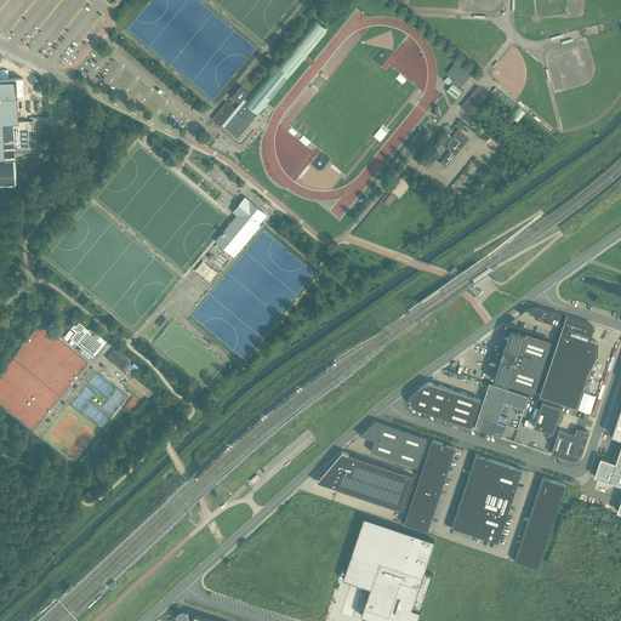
[(235,109),(222,125),(223,127),(229,131),(231,130),(237,136),(256,113),(258,115),(265,107),(268,103),(291,75),(303,60),(307,56),(326,32),(324,29),(325,28),(317,21),(315,23),(312,21),(311,22),(277,63),(251,95),(246,101),(244,98),(249,92),(244,87),(240,85),(232,97),(239,103),(235,109)]
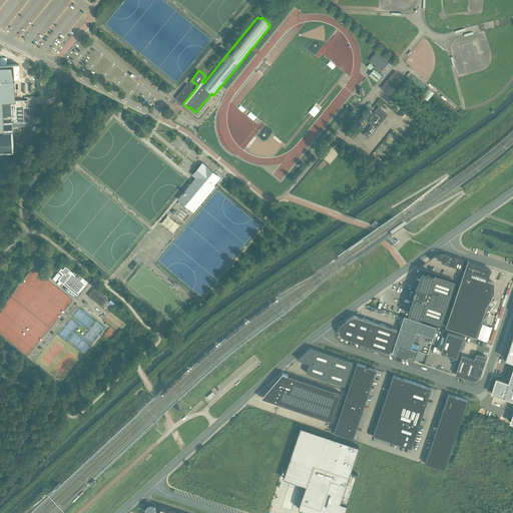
[(380,73),(390,61),(378,50),(369,60),(375,65),(373,67),(380,73)]
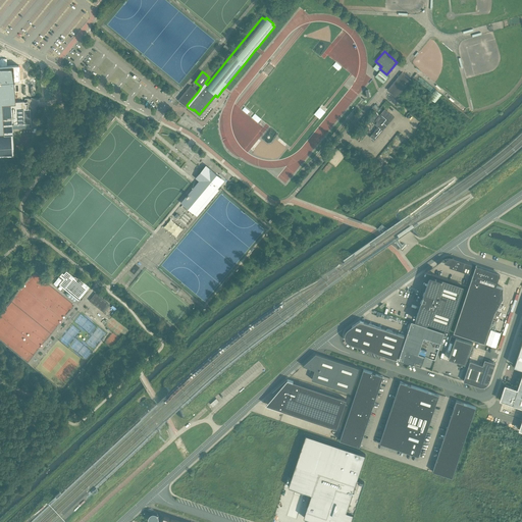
[(0,155),(12,154),(10,125),(11,125),(31,123),(30,109),(28,109),(28,102),(23,102),(21,65),(7,65),(7,58),(3,58),(0,58),(0,155)]
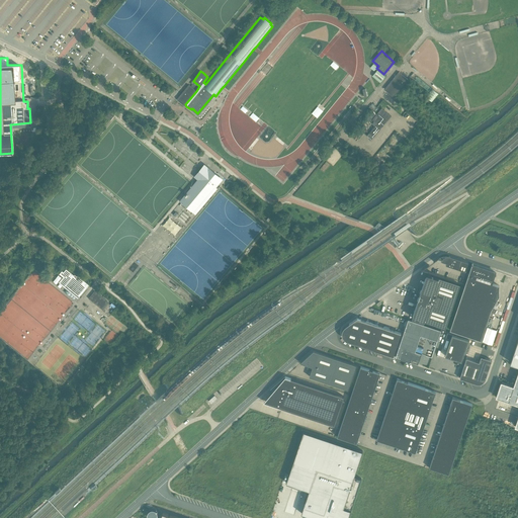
[(384,89),(394,97),(408,79),(399,72),(384,89)]
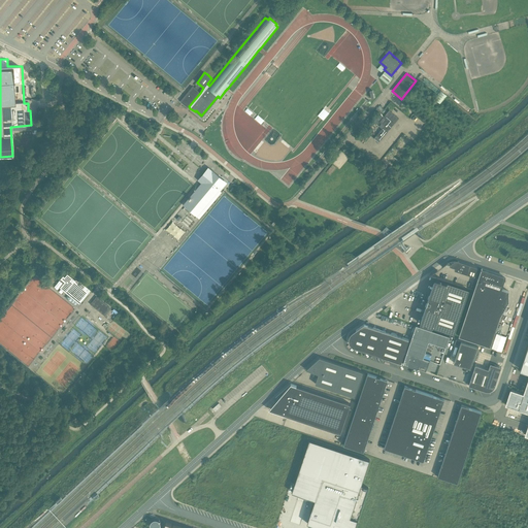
[(200,93),(192,87),(180,101),(188,107),(189,106),(200,93)]
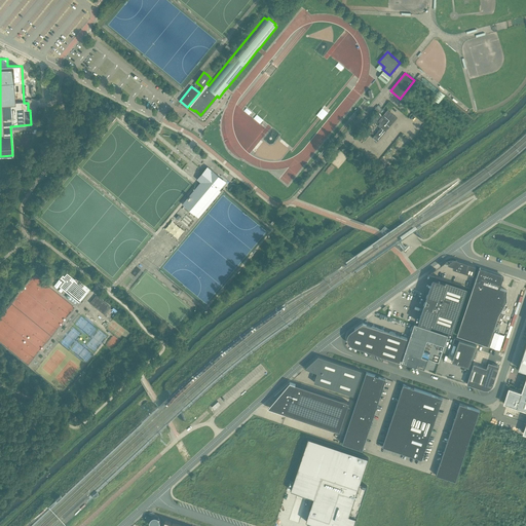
[(377,141),(397,117),(387,110),(378,121),(382,125),(373,138),(377,141)]
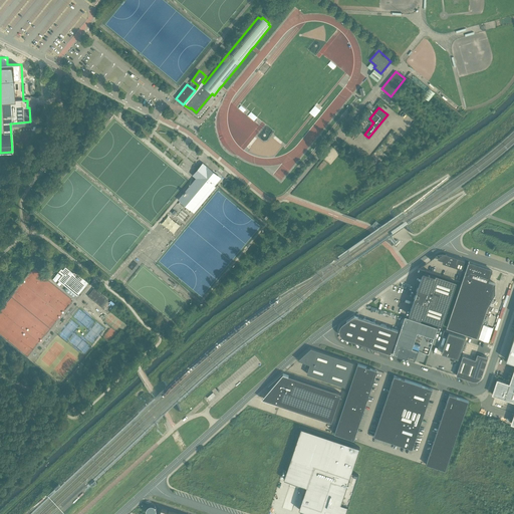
[(197,180),(182,198),(194,208),(224,173),(212,163),(207,169),(203,166),(194,177),(197,180)]
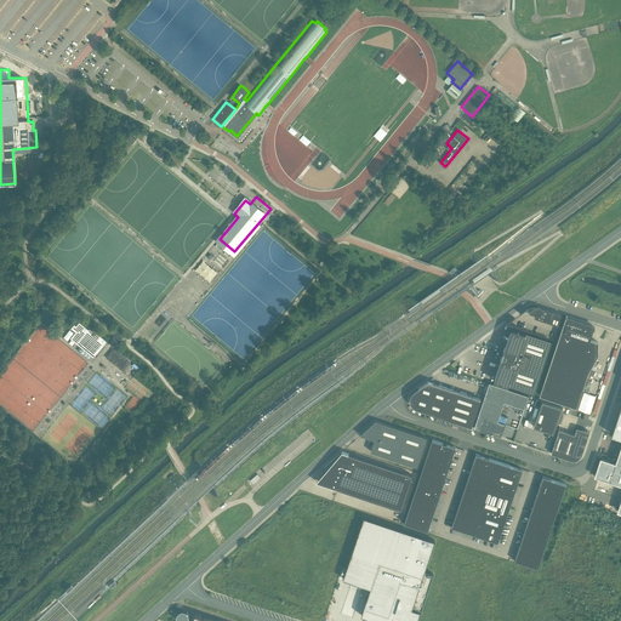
[(540,307),(536,307),(529,311),(529,312),(529,313),(531,313),(530,314),(534,315),(534,314),(535,314),(535,318),(558,325),(562,314),(540,307)]
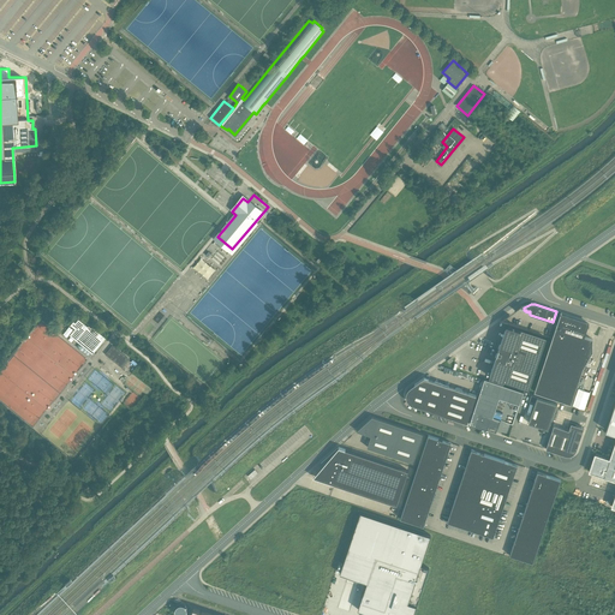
[(562,312),(561,312),(533,392),(571,404),(583,368),(589,357),(584,354),(592,339),(584,336),(586,330),(589,324),(589,323),(561,314),(562,312)]
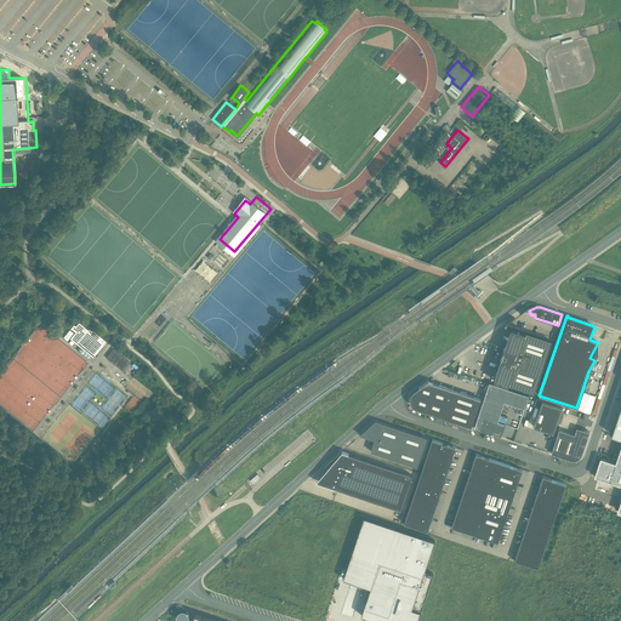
[(106,341),(101,336),(92,330),(92,331),(89,329),(89,330),(79,322),(75,325),(74,324),(70,329),(75,332),(67,342),(68,342),(70,339),(77,343),(81,337),(83,339),(80,342),(93,353),(101,343),(103,345),(106,341)]
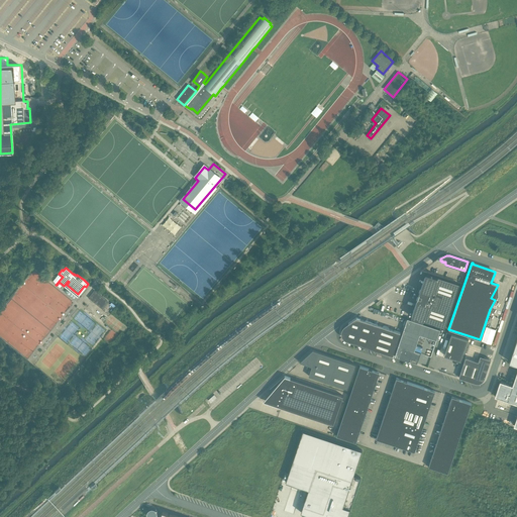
[(412,314),(411,316),(444,327),(459,284),(426,273),(425,276),(430,277),(425,291),(422,290),(421,293),(420,292),(419,292),(418,296),(417,297),(418,298),(418,297),(419,298),(419,300),(422,301),(417,315),(412,314)]
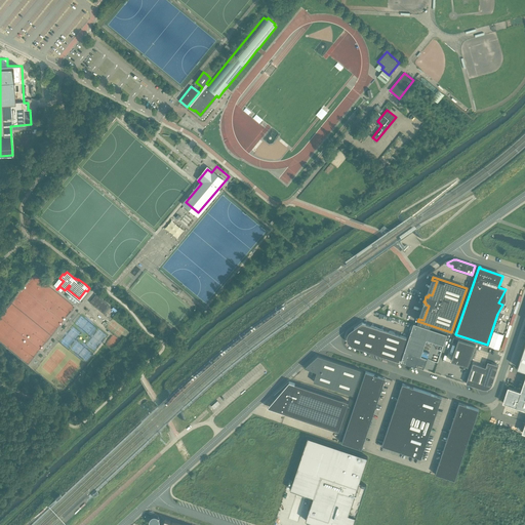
[(109,307),(95,295),(90,301),(107,315),(112,308),(110,306),(109,307)]
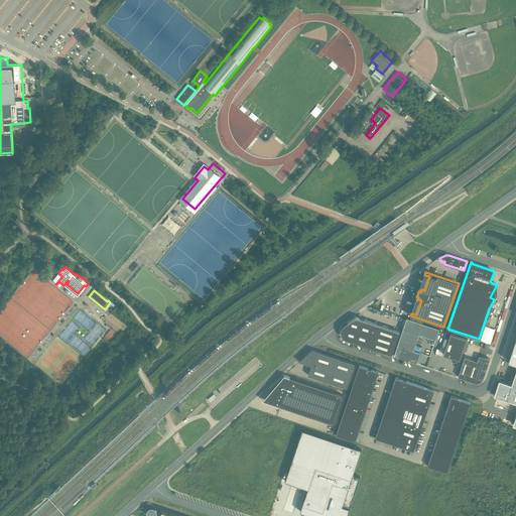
[(343,331),(343,332),(343,333),(343,334),(344,334),(344,335),(344,336),(345,336),(345,337),(346,337),(347,337),(347,338),(352,339),(351,341),(392,355),(399,332),(356,316),(348,323),(349,324),(346,327),(345,327),(345,328),(344,328),(344,329),(343,330),(343,331)]
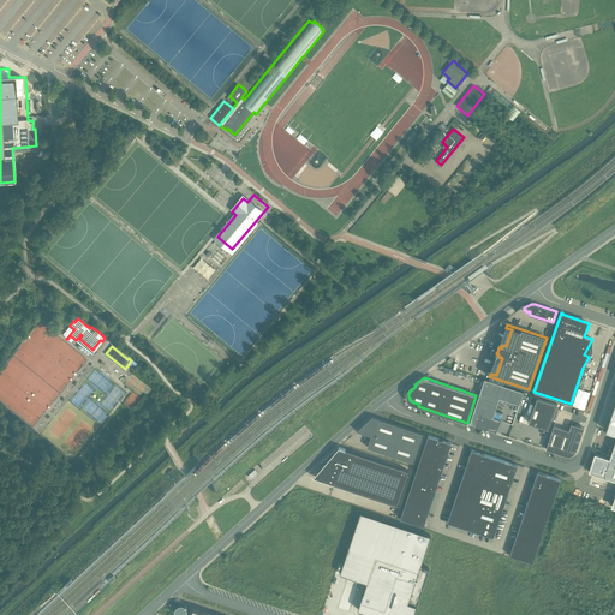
[(484,378),(470,424),(496,433),(501,419),(493,417),(500,398),(520,405),(524,392),(484,378)]
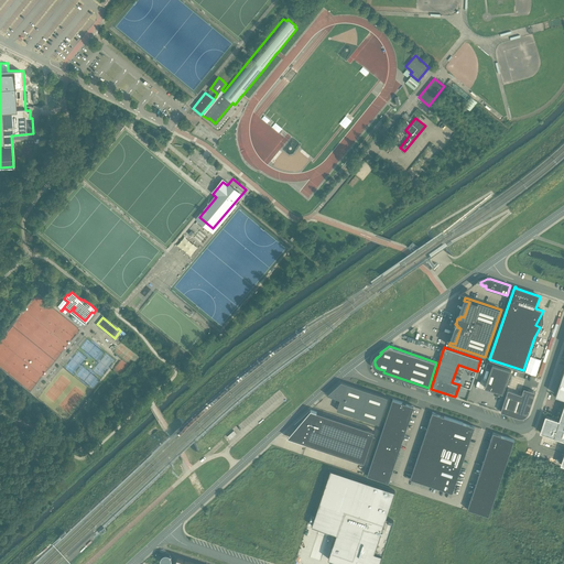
[(486,367),(490,368),(485,387),(502,393),(510,369),(487,361),(486,367)]
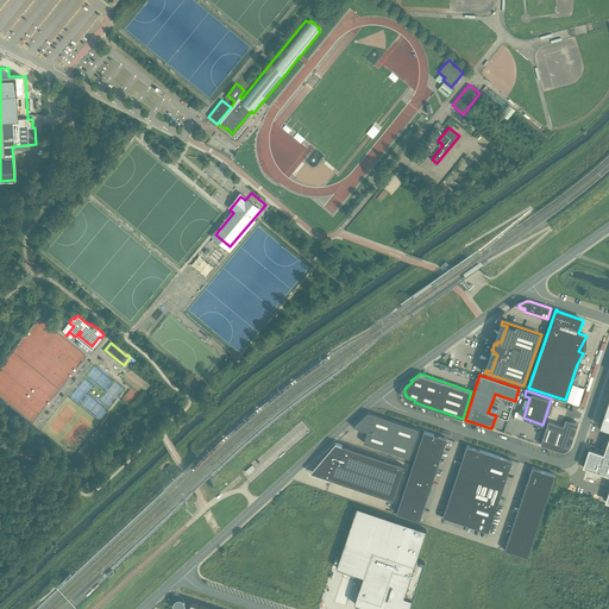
[(419,429),(369,412),(353,426),(368,431),(364,443),(409,458),(419,429)]
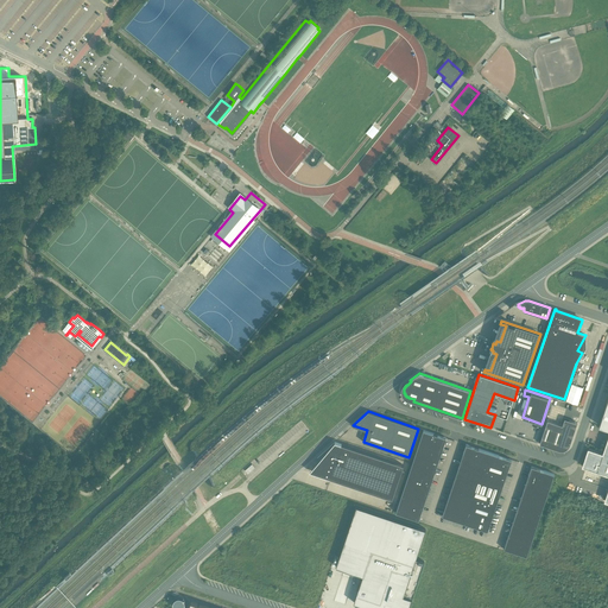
[(548,420),(539,443),(558,450),(559,450),(562,450),(563,450),(565,449),(567,449),(568,448),(569,445),(570,444),(576,426),(572,425),(574,422),(564,418),(563,425),(548,420)]
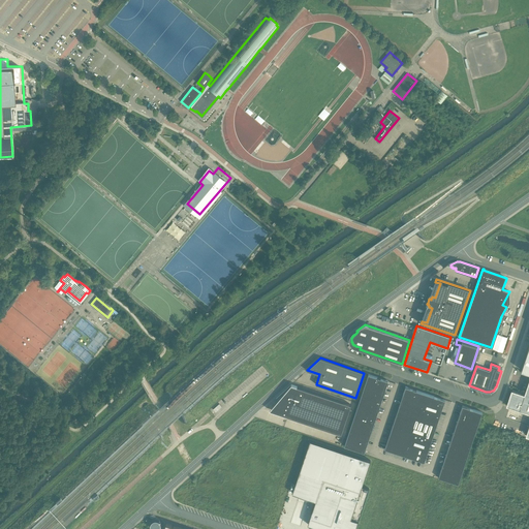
[(368,374),(344,445),(364,453),(389,380),(368,374)]
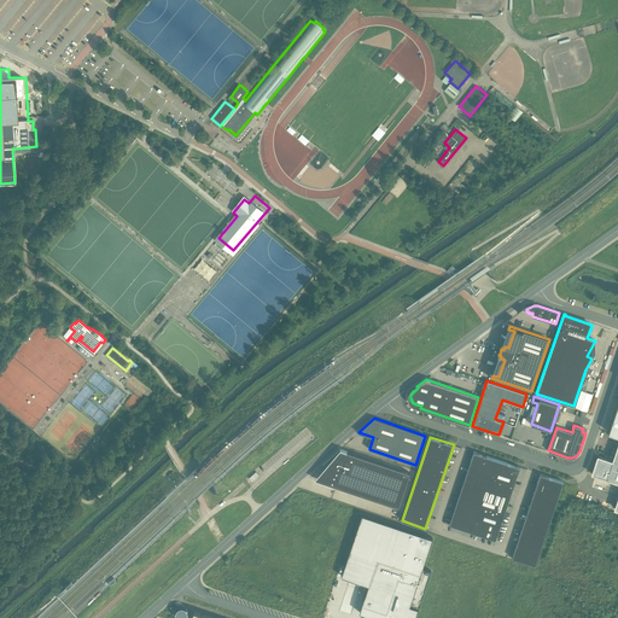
[(617,445),(613,461),(598,456),(592,473),(594,473),(617,482),(617,499),(614,508),(617,509),(617,445)]
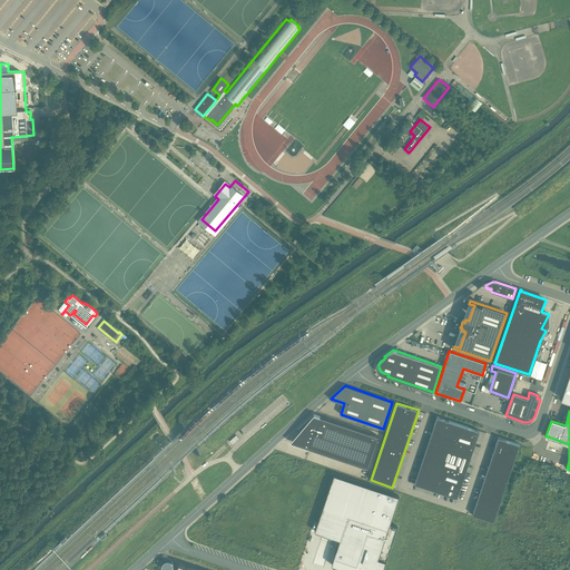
[(314,414),(293,443),(310,448),(367,468),(379,436),(321,416),(314,414)]
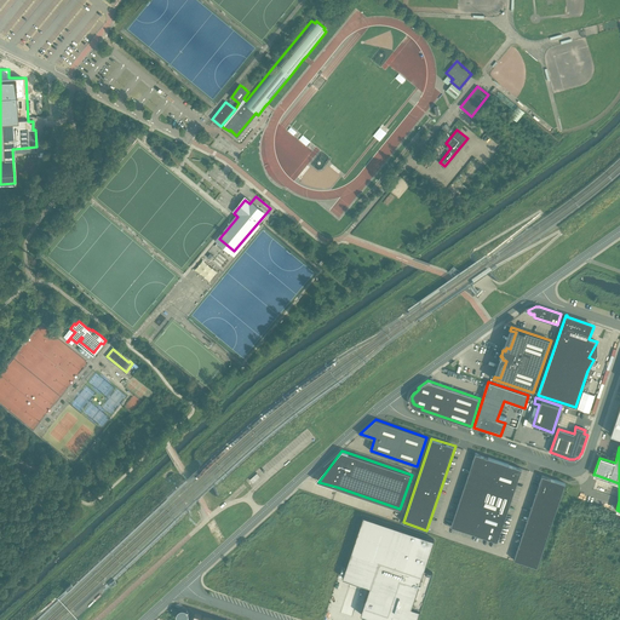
[(522,469),(475,453),(451,526),(498,541),(522,469)]
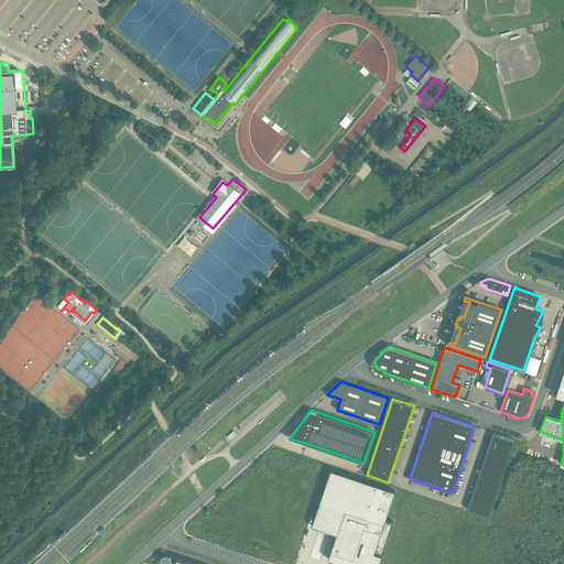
[(514,440),(511,438),(492,432),(467,509),(488,516),(514,440)]
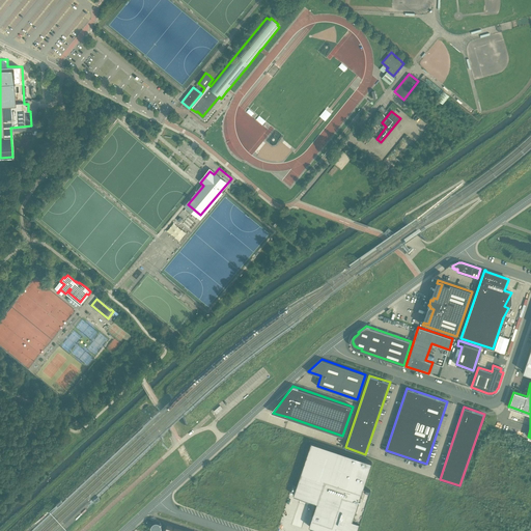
[(297,486),(294,495),(316,502),(309,526),(322,530),(324,530),(357,530),(370,491),(363,487),(372,463),(311,442),(297,486)]
